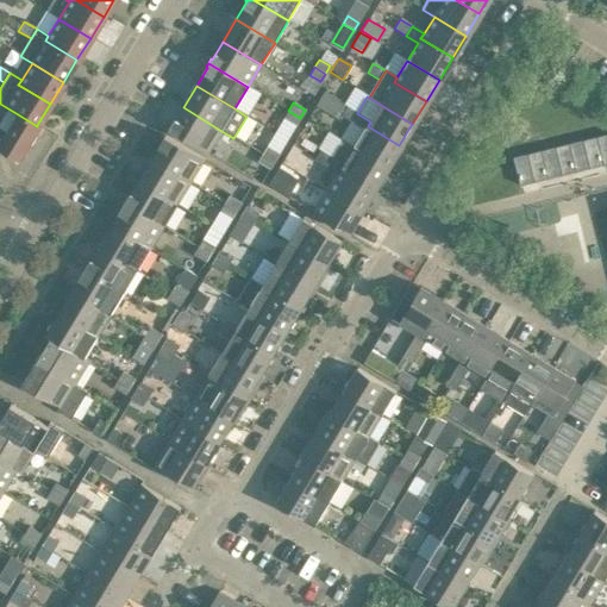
[(173,125),(171,125),(168,130),(207,154),(221,131),(183,107),(173,125)]
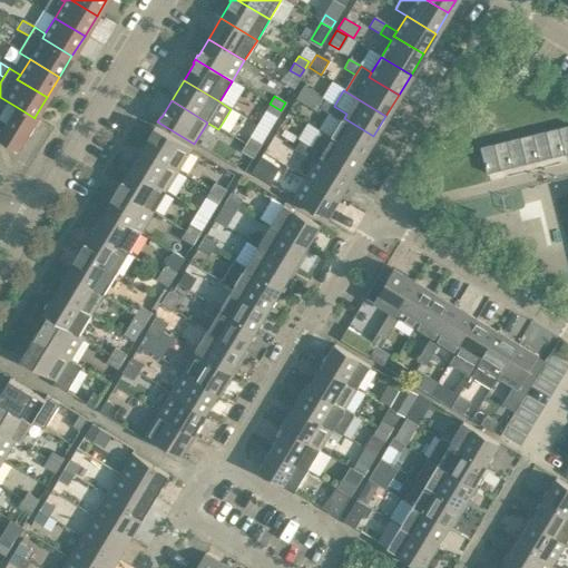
[(324,100),(319,109),(330,116),(335,107),(334,106),(324,100)]
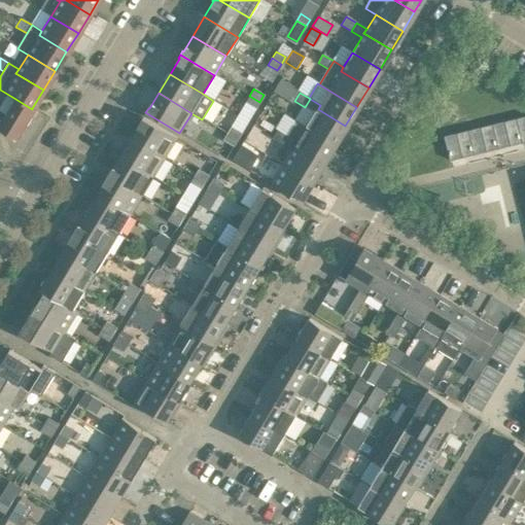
[(245,103),(246,104),(239,116),(248,121),(259,102),(249,96),(245,103)]
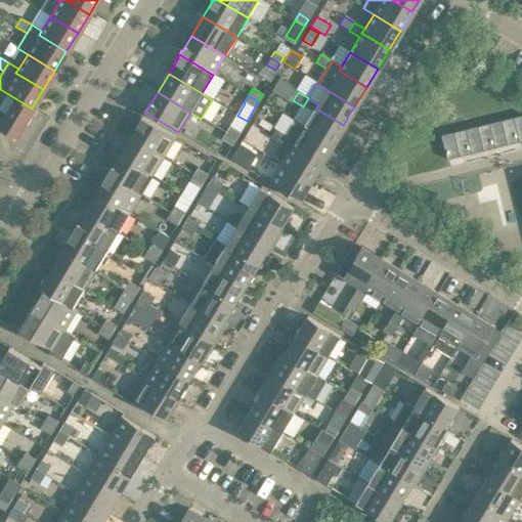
[(15,98),(4,117),(0,114),(0,126),(18,137),(35,110),(32,107),(32,109),(15,98)]
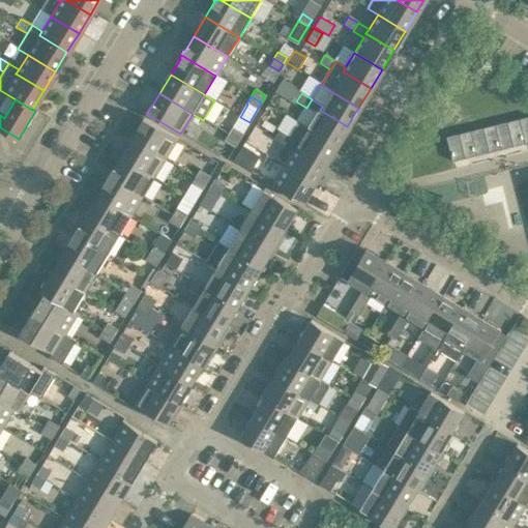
[(335,146),(347,126),(320,110),(322,106),(312,99),(306,108),(298,123),(308,129),(335,146)]
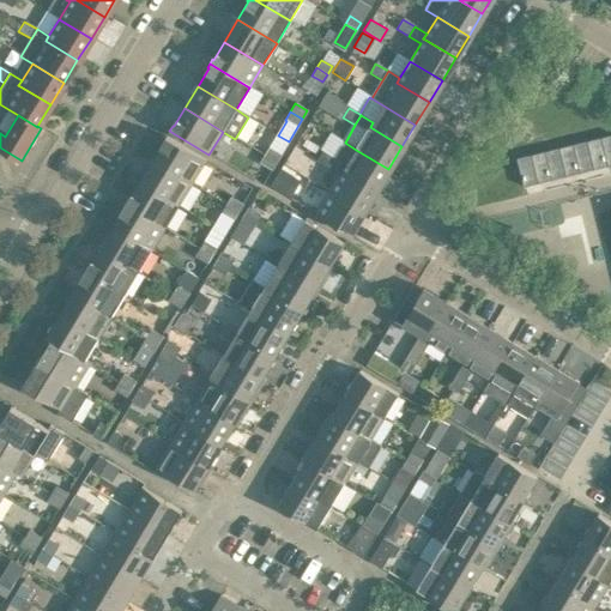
[(271,149),(267,147),(262,156),(276,163),(289,141),(278,135),(271,149)]
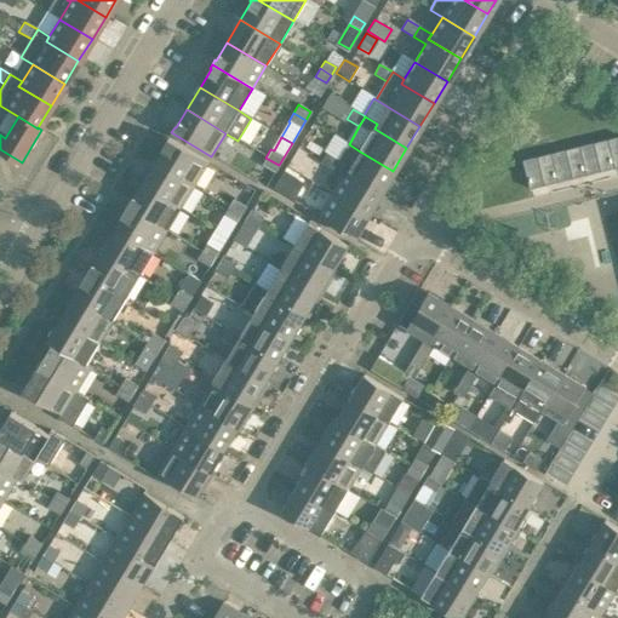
[(162,143),(164,144),(153,162),(193,187),(207,162),(166,138),(162,143)]
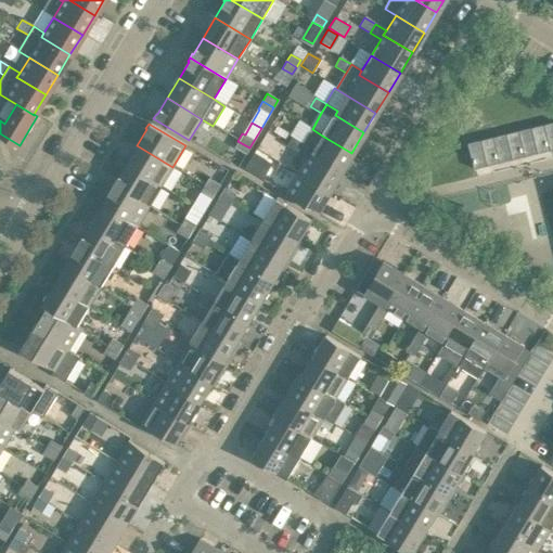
[(478,172),(552,154),(552,126),(472,146),(478,172)]
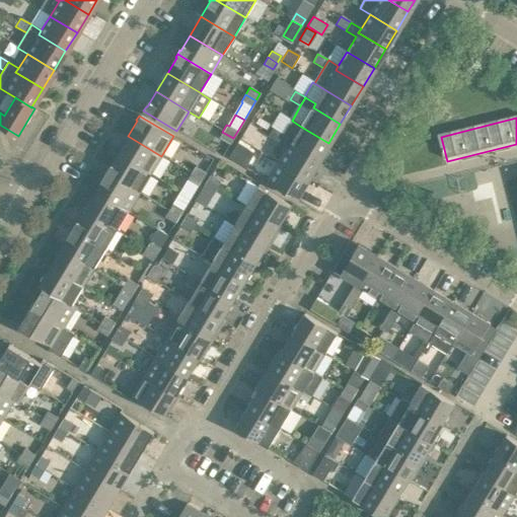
[(290,145),(317,161),(328,143),(301,127),(292,121),(283,135),(293,141),(290,145)]
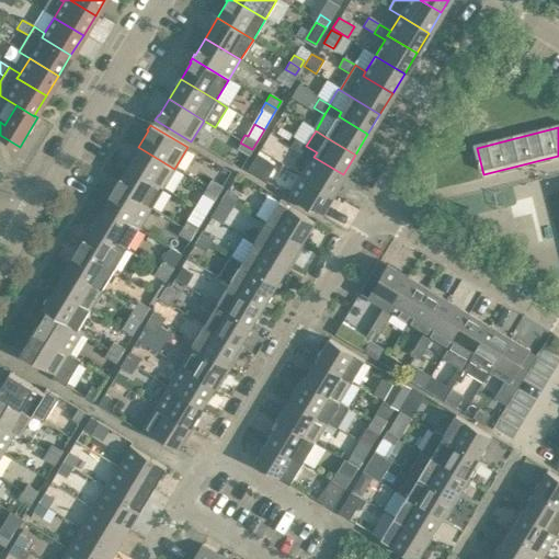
[(295,139),(289,148),(300,155),(306,146),(295,139)]
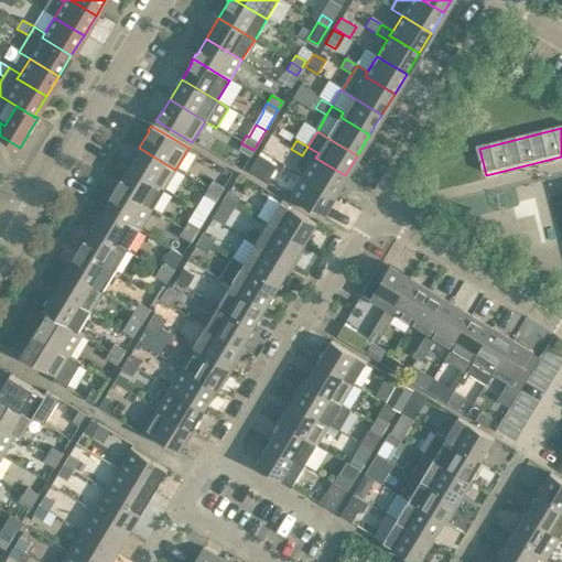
[(237,151),(249,158),(254,150),(241,143),(237,151)]
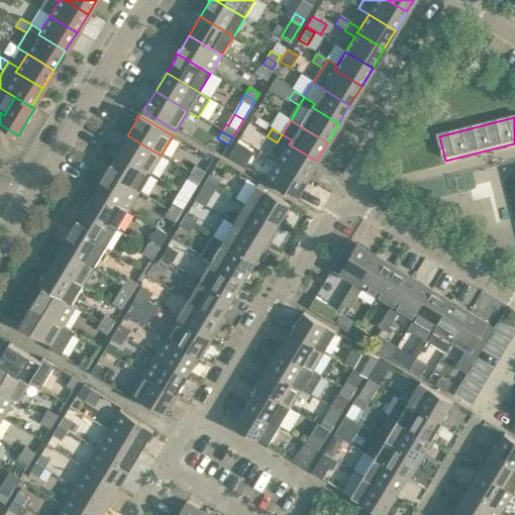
[(278,164),(305,180),(316,161),(289,144),(292,140),(282,134),(277,142),(287,148),(278,164)]
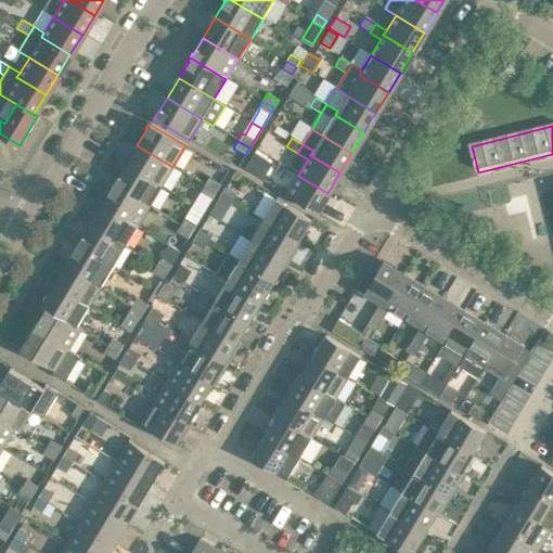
[(172,167),(137,145),(125,166),(161,188),(172,167)]
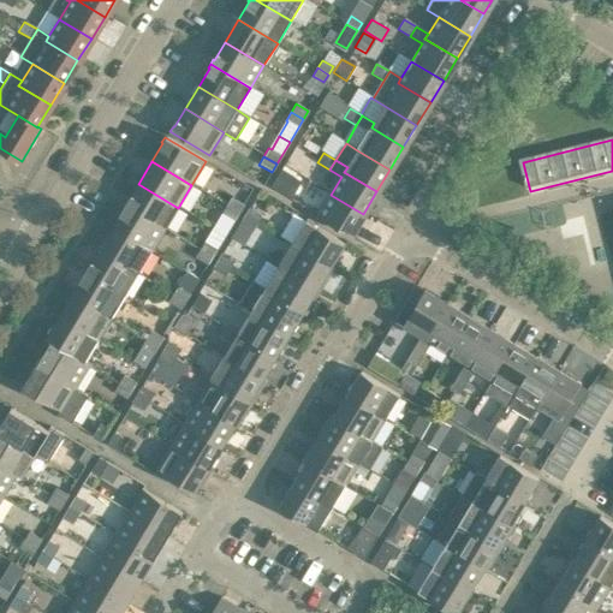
[(293,180),(279,172),(269,189),(284,196),(293,180)]
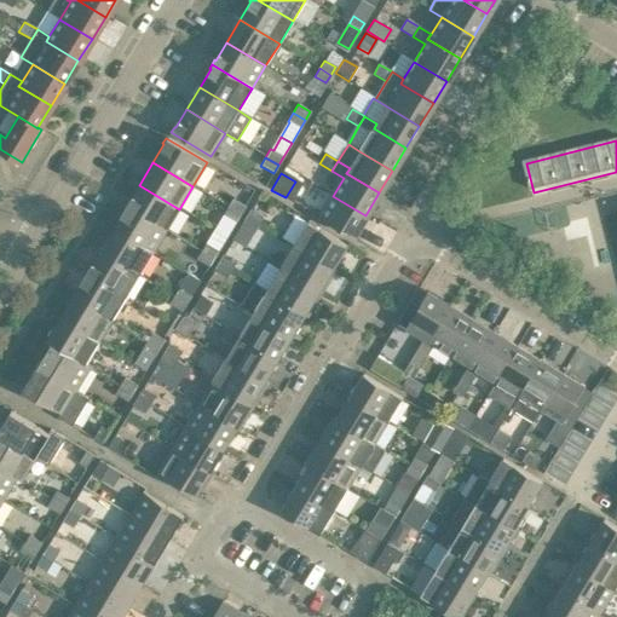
[(128,202),(127,202),(125,206),(166,231),(179,209),(139,185),(128,202)]
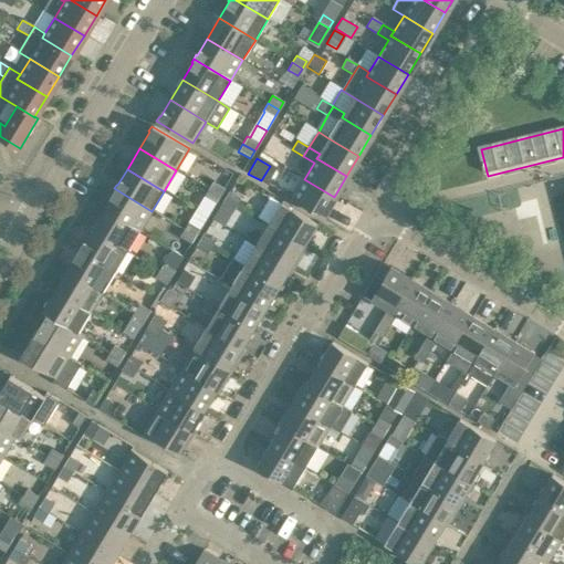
[(292,199),(321,218),(334,197),(304,179),(292,199)]
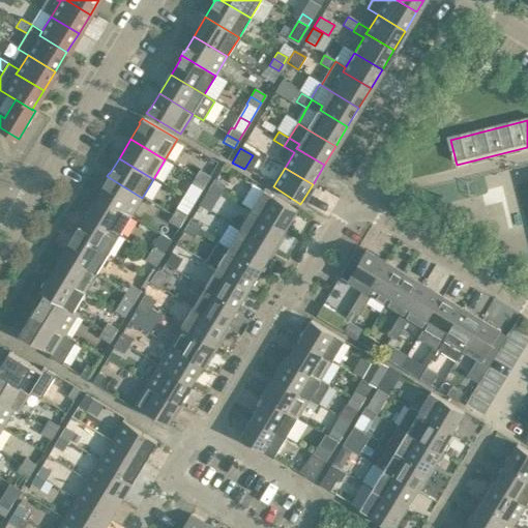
[(210,176),(200,169),(195,177),(205,183),(210,176)]
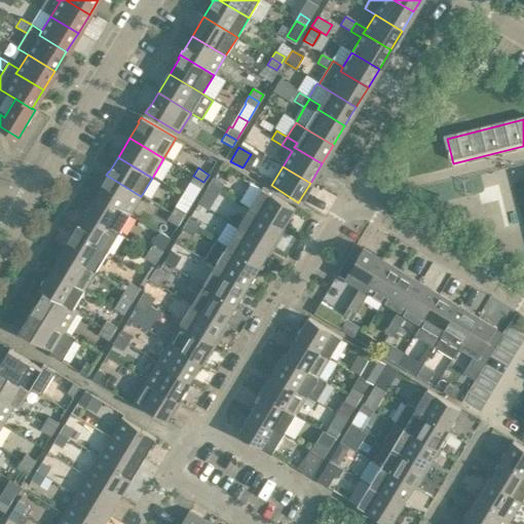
[(104,179),(105,180),(96,195),(129,215),(141,196),(106,175),(104,179)]
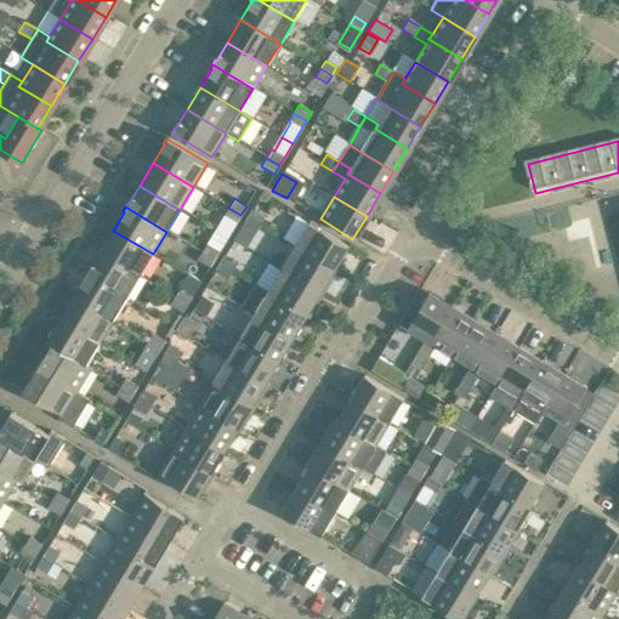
[(223,215),(236,223),(240,215),(228,208),(223,215)]
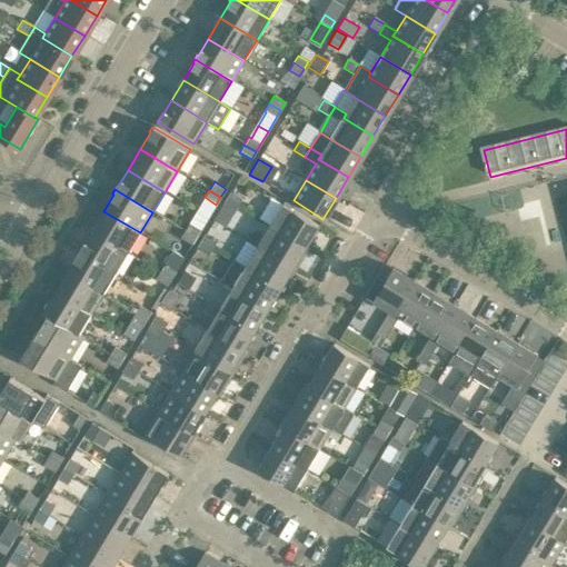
[(242,201),(230,195),(227,201),(238,208),(242,201)]
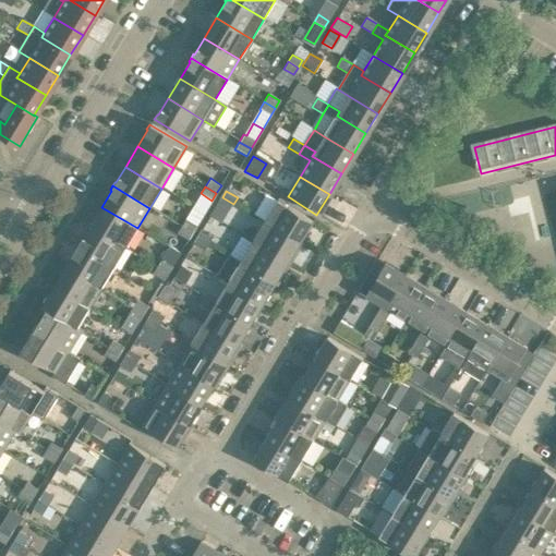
[(218,204),(229,210),(233,204),(222,197),(218,204)]
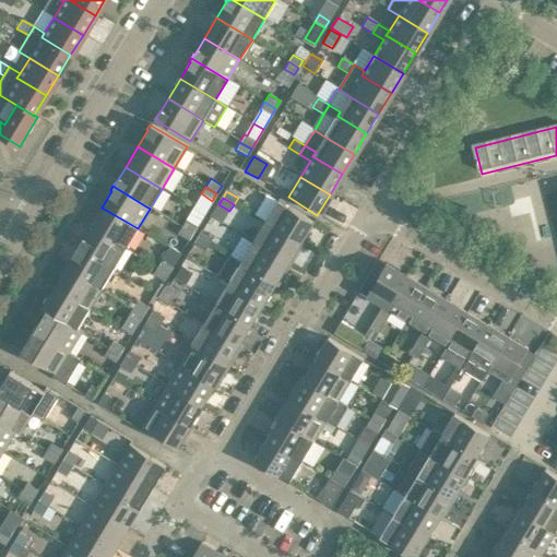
[(312,223),(277,202),(264,223),(299,245),(300,244),(312,223)]
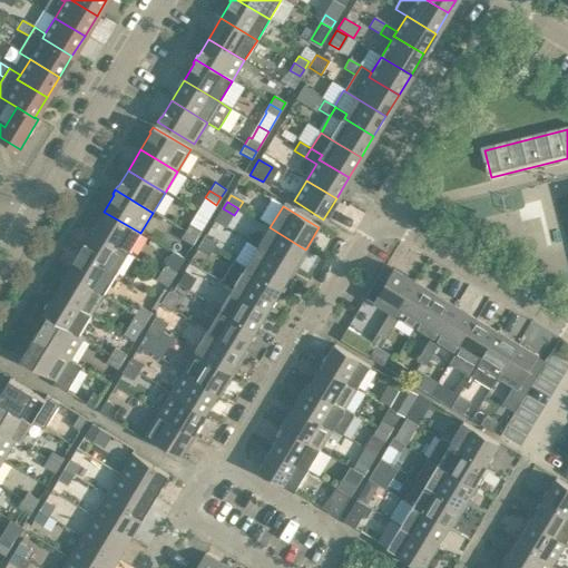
[(140,233),(104,212),(91,232),(127,254),(140,233)]
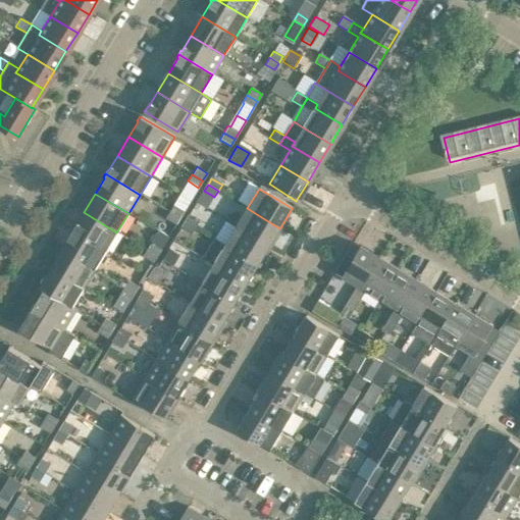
[(184,212),(172,206),(168,212),(179,219),(184,212)]
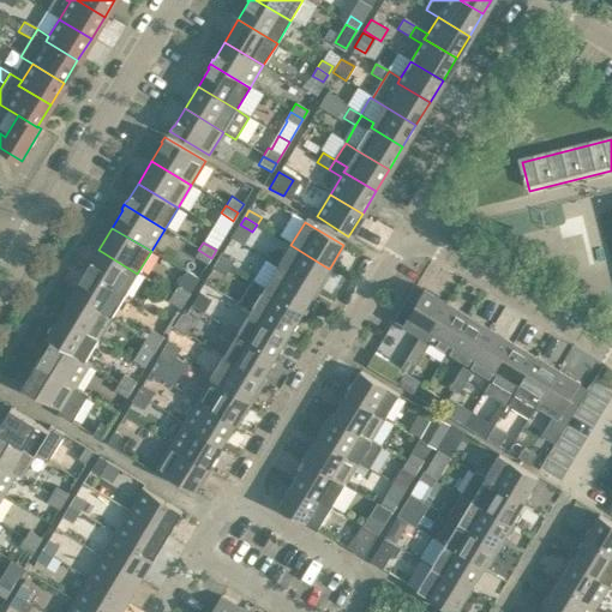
[(333,269),(330,268),(329,269),(291,245),(277,268),(318,292),(333,269)]
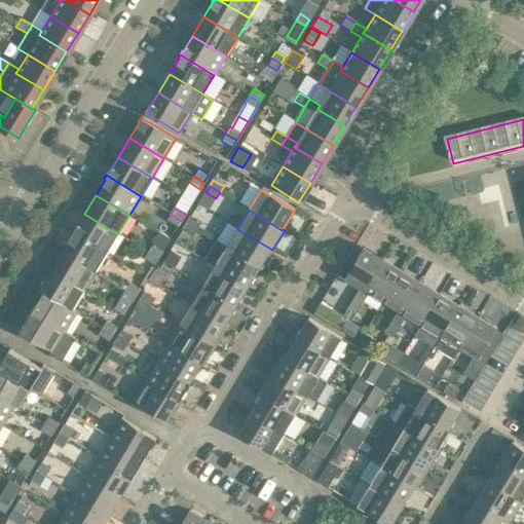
[(75,229),(74,229),(72,232),(106,253),(117,234),(84,214),(75,229)]
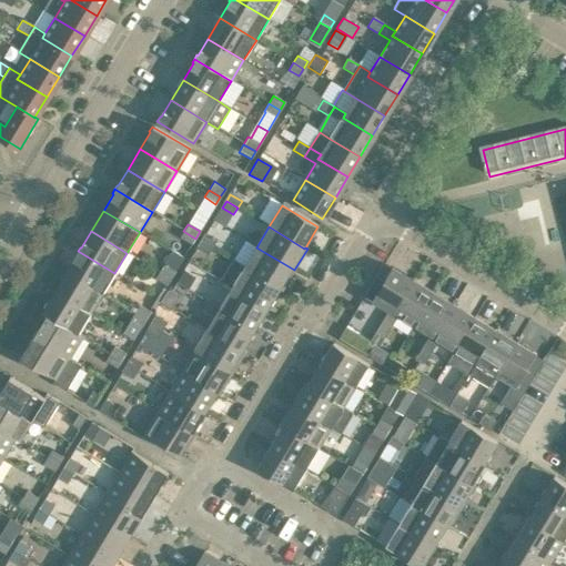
[(180,238),(191,245),(195,239),(183,231),(180,238)]
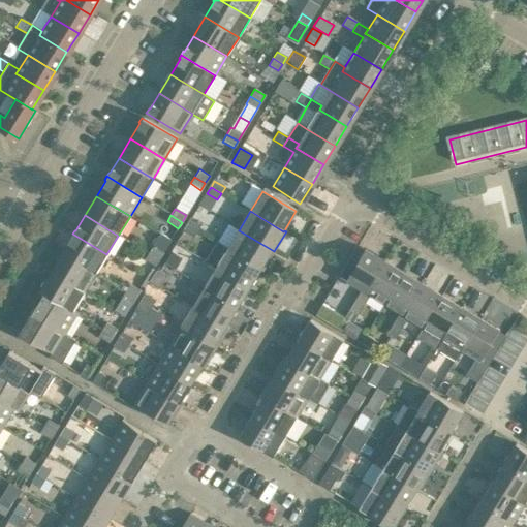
[(202,225),(191,218),(187,225),(198,231),(202,225)]
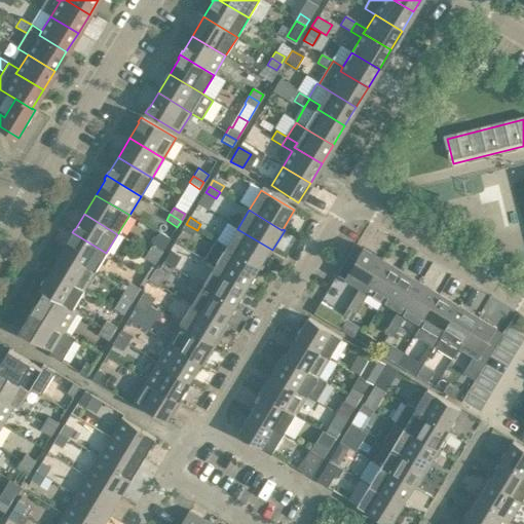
[(182,230),(193,236),(197,230),(186,224),(182,230)]
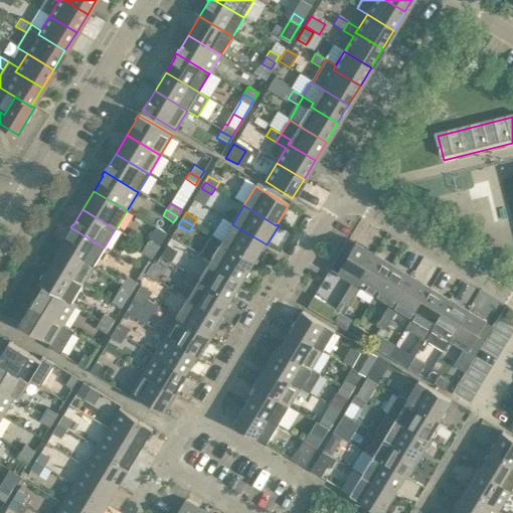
[(252,264),(254,265),(267,244),(232,224),(221,242),(253,263),(252,264)]
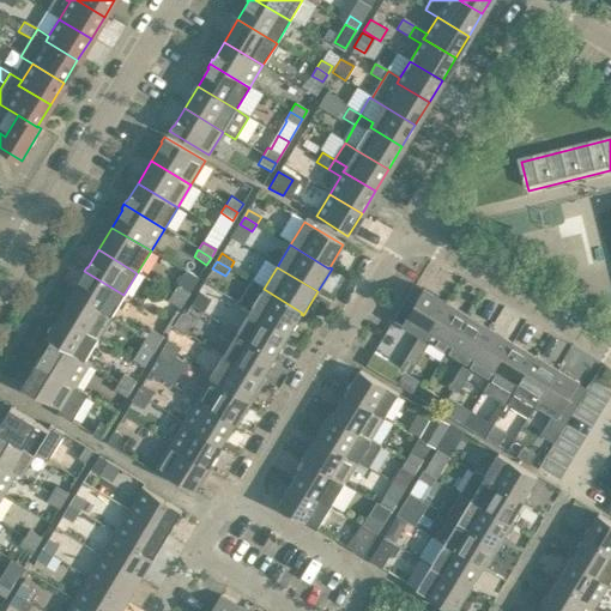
[(82,276),(83,276),(72,294),(110,318),(123,295),(84,271),(82,276)]
